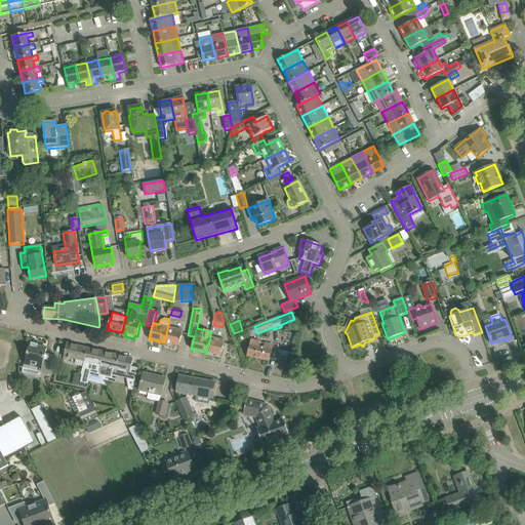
[(164,342),(178,346),(183,330),(168,326),(164,342)]
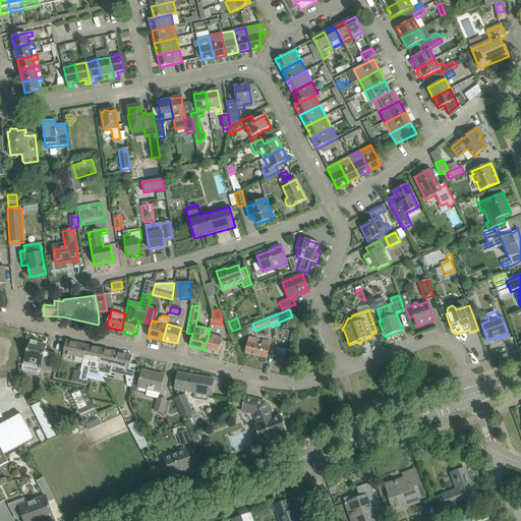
[(205,350),(219,353),(222,341),(218,340),(219,337),(210,335),(211,329),(210,329),(209,334),(205,350)]
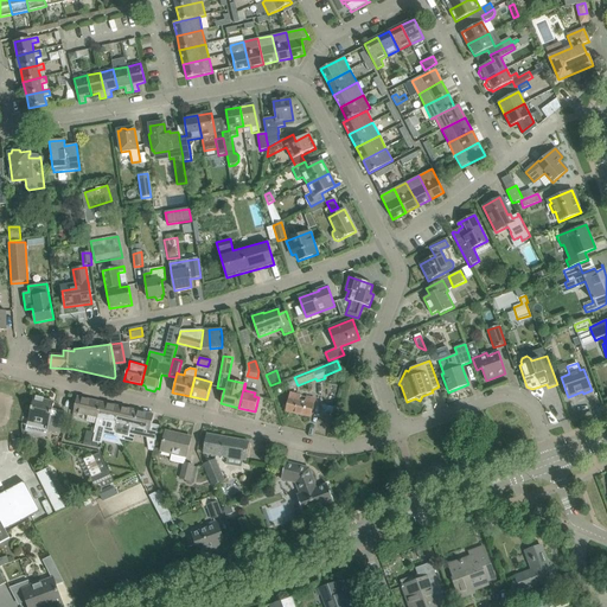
[(299,401),(300,396),(291,394),(286,411),(311,417),(314,400),(306,397),(305,402),(299,401)]
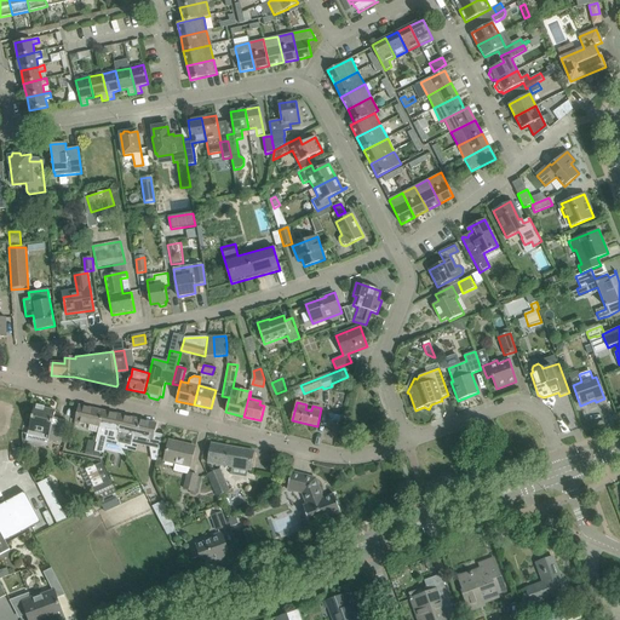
[(38,438),(40,432),(50,435),(47,440),(61,443),(65,420),(55,418),(56,412),(35,406),(28,436),(38,438)]
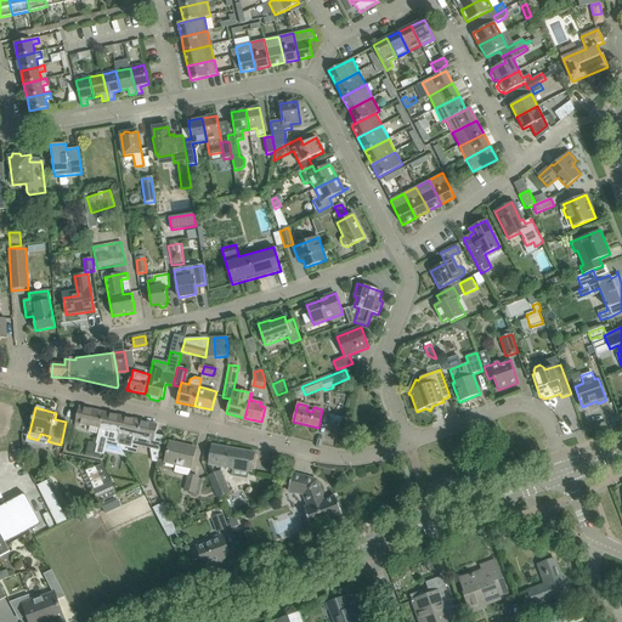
[(79,407),(75,423),(100,429),(103,413),(79,407)]
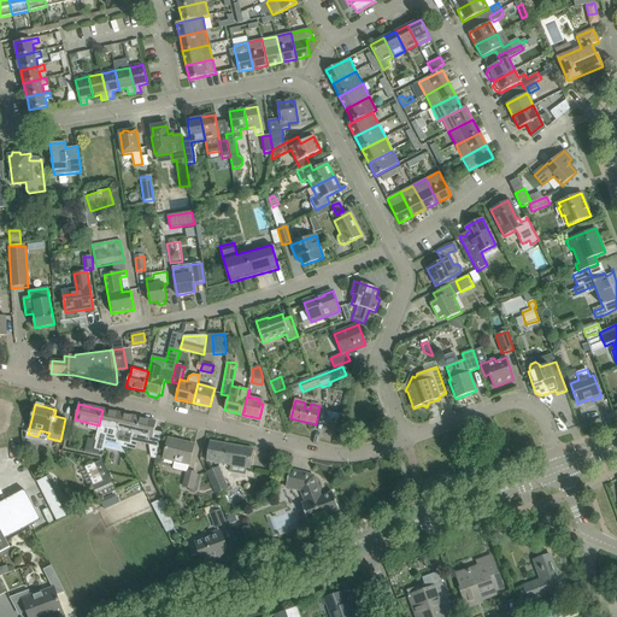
[(103,410),(99,425),(95,440),(97,441),(94,450),(99,451),(104,452),(107,435),(116,438),(122,413),(103,410)]
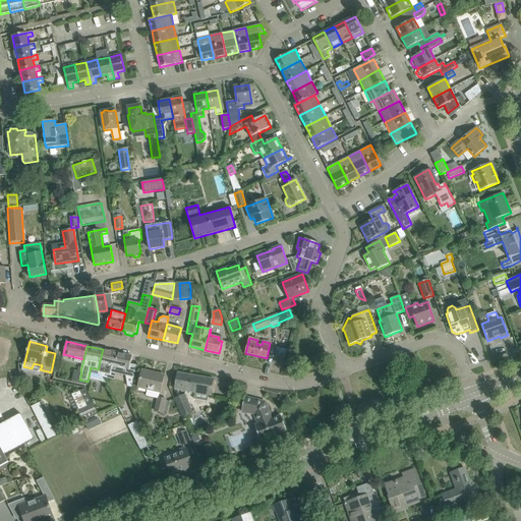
[(128,372),(132,356),(103,349),(98,369),(100,372),(110,374),(111,368),(128,372)]
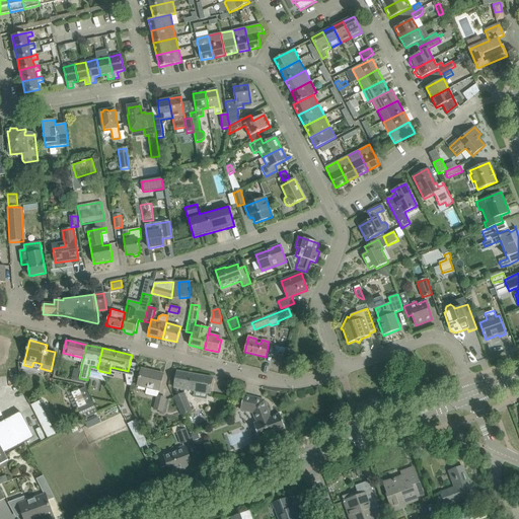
[(74,369),(71,380),(84,383),(83,379),(79,378),(81,371),(80,370),(74,369)]
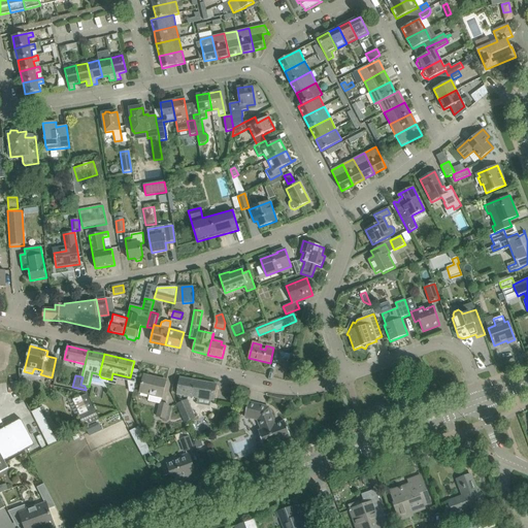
[(162,397),(166,382),(144,375),(140,392),(162,397)]
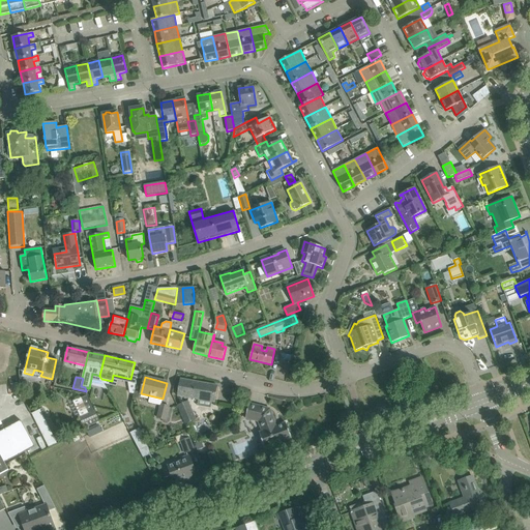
[(215,403),(217,386),(180,379),(177,396),(215,403)]
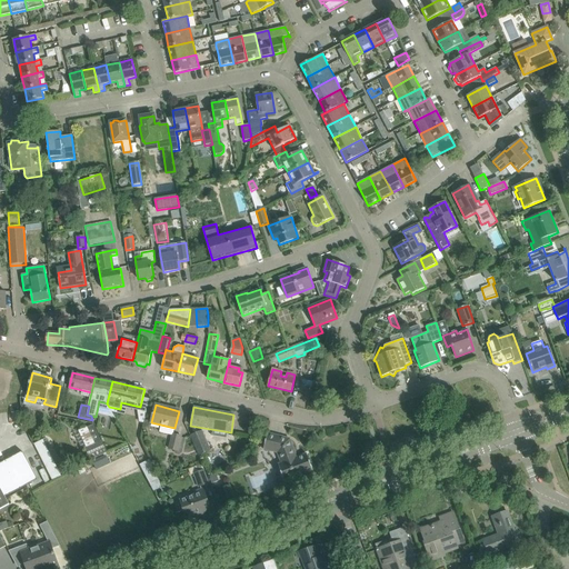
[(93,423),(73,432),(81,449),(83,448),(90,460),(107,452),(93,423)]
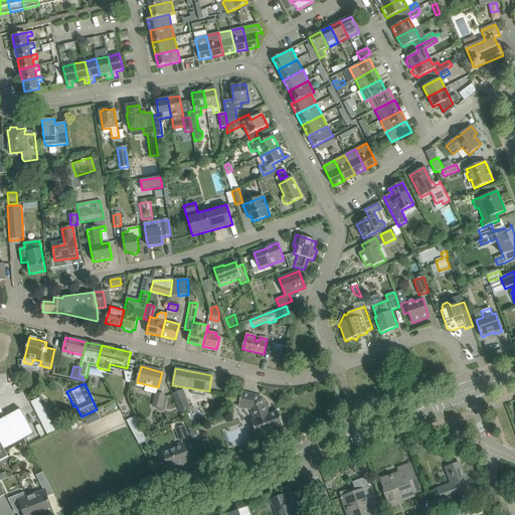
[(179,391),(172,394),(180,412),(190,407),(182,389),(179,391)]
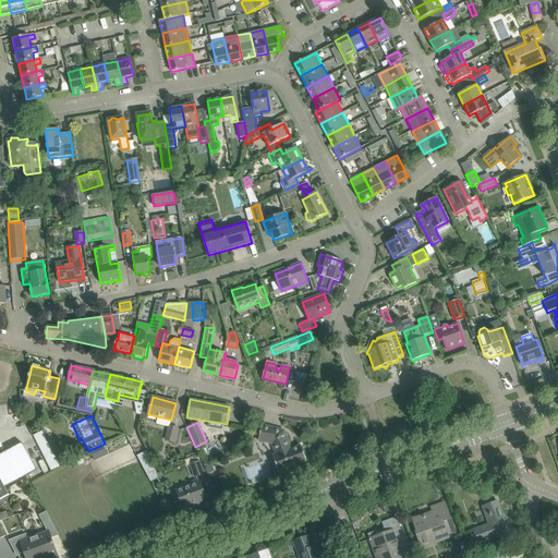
[(276,428),(263,425),(258,440),(273,445),(276,455),(273,456),(279,473),(307,463),(301,445),(291,449),(287,438),(283,439),(281,434),(276,432),(276,428)]
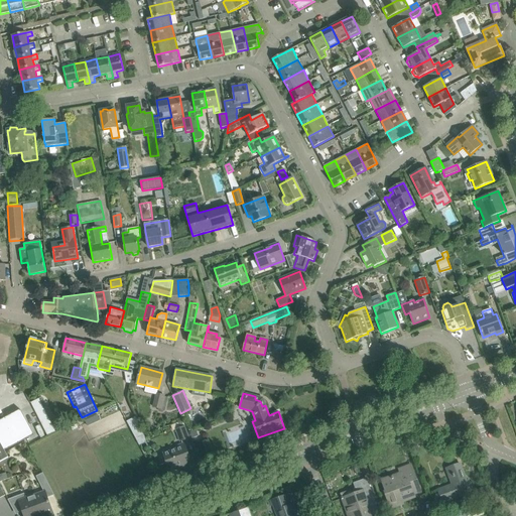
[(161,409),(164,397),(156,395),(153,407),(161,409)]
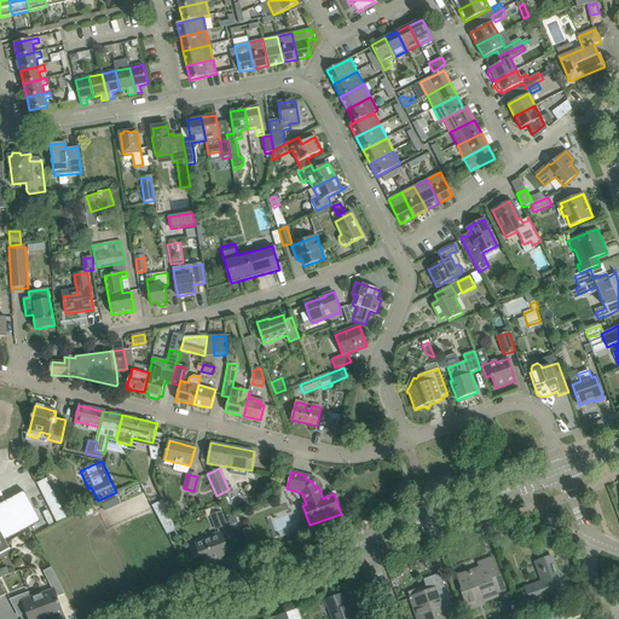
[(48,478),(38,482),(58,522),(68,518),(48,478)]
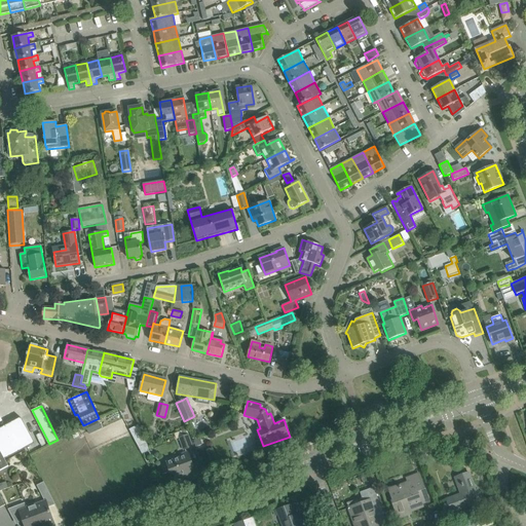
[(99,423),(86,428),(89,435),(102,429),(99,423)]
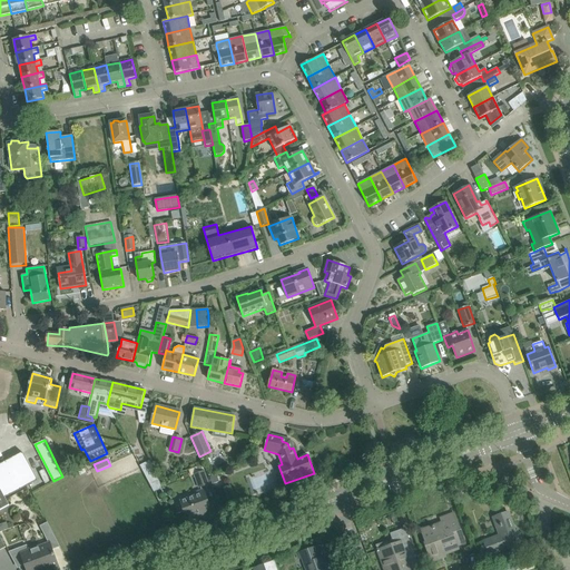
[(150,461),(140,465),(149,484),(159,480),(153,468),(150,461)]
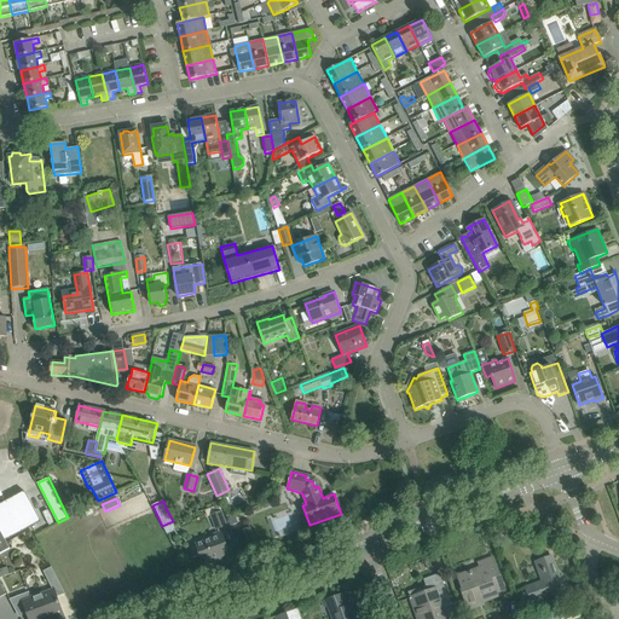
[(93,514),(90,505),(82,509),(87,518),(93,514)]
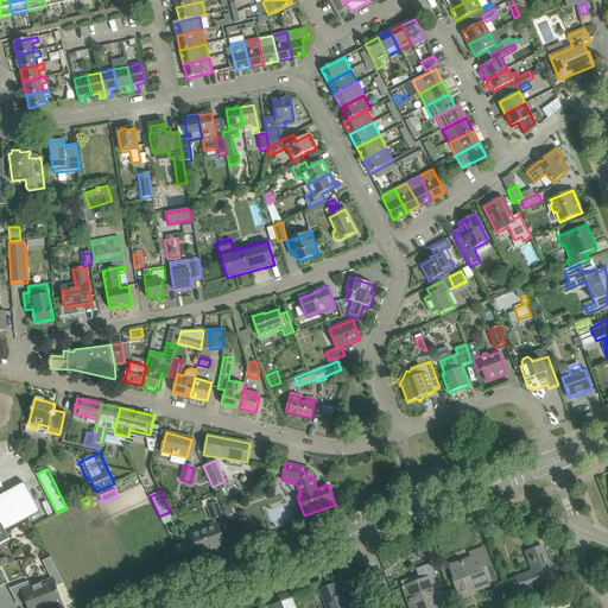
[(217,502),(207,506),(213,520),(222,517),(217,502)]
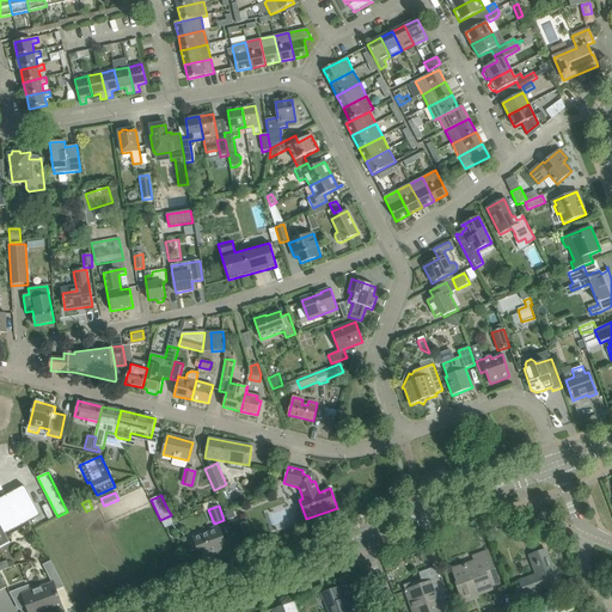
[(238,512),(224,516),(227,525),(240,520),(238,512)]
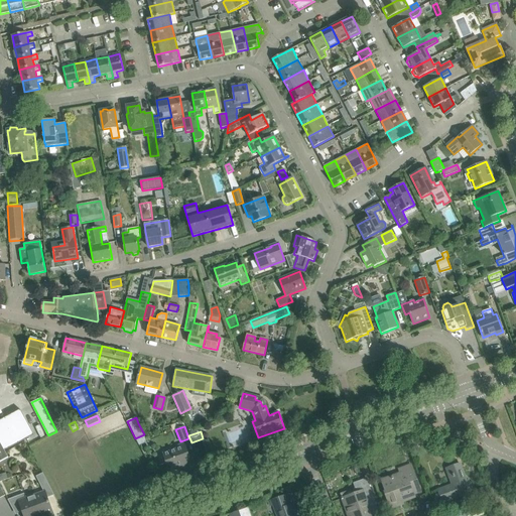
[(0,486),(0,462),(8,458),(0,441),(0,496),(4,495),(4,496),(5,496),(0,486)]
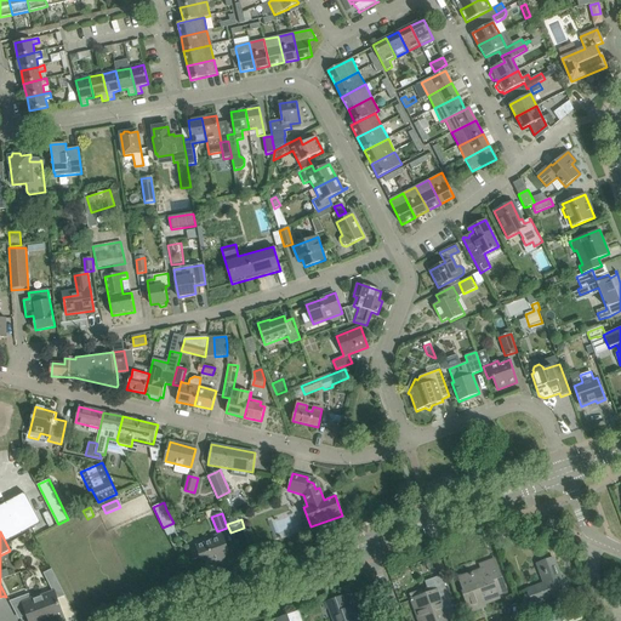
[(197,546),(203,565),(218,560),(218,563),(231,558),(222,534),(211,537),(212,540),(197,546)]
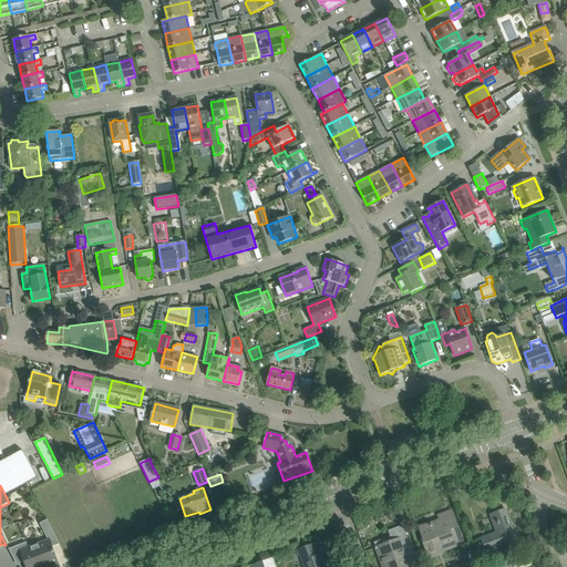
[(454,544),(463,540),(452,511),(437,516),(440,521),(419,528),(423,540),(422,540),(429,559),(437,556),(437,554),(455,546),(454,544)]
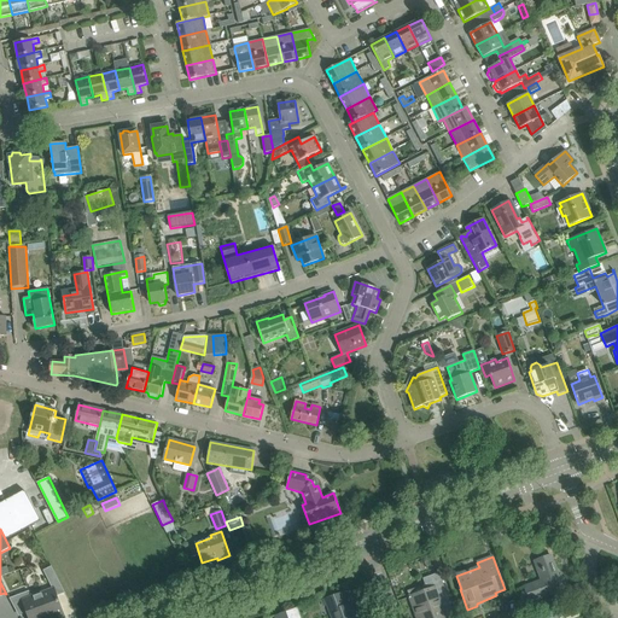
[(551,557),(535,563),(542,581),(525,587),(530,602),(554,593),(566,588),(563,578),(559,579),(551,557)]
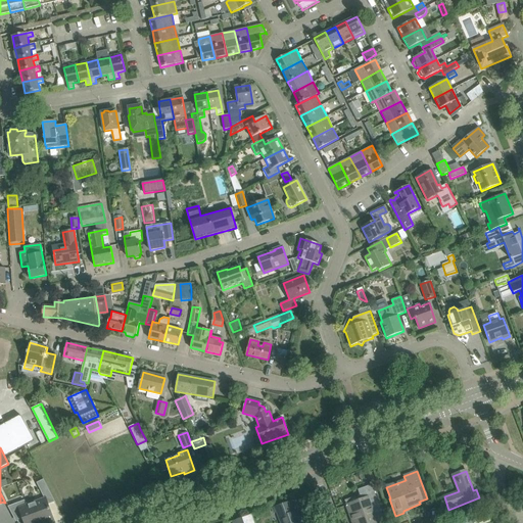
[(44,480),(37,483),(43,495),(50,491),(44,480)]
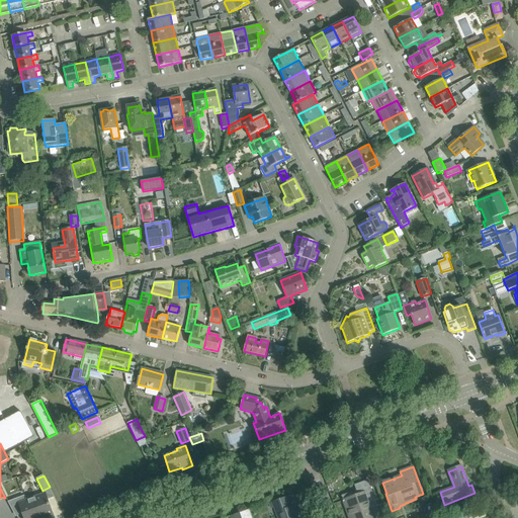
[(342,496),(341,496),(349,517),(372,517),(373,517),(370,510),(377,507),(368,481),(354,485),(358,495),(343,500),(342,496)]
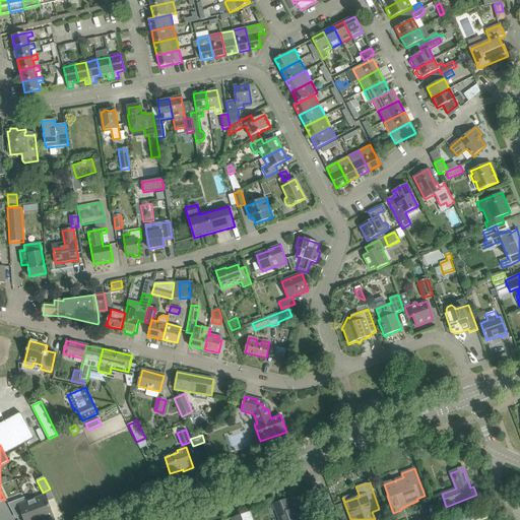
[(24,498),(8,504),(13,514),(20,510),(23,519),(50,519),(54,519),(46,496),(39,498),(41,502),(30,506),(28,502),(26,503),(24,498)]
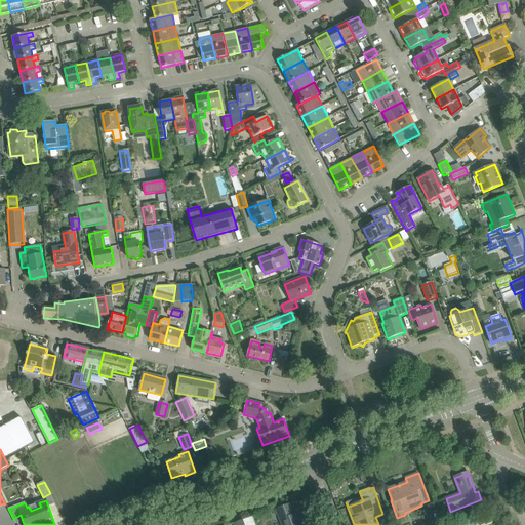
[(498,500),(486,506),(488,512),(501,508),(498,500)]
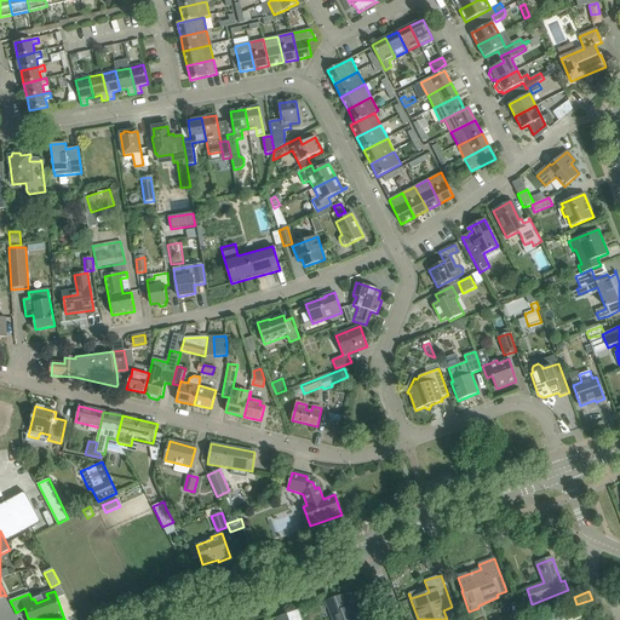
[(323,603),(325,608),(328,607),(333,619),(356,619),(351,607),(348,608),(343,596),(323,603)]
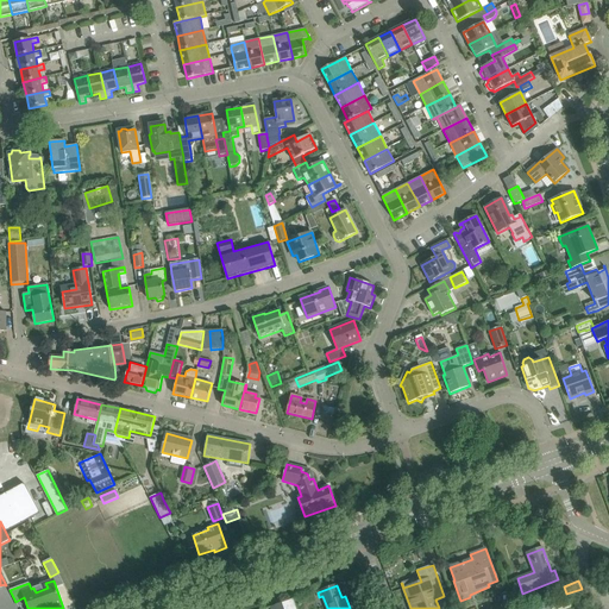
[(557,597),(551,600),(553,608),(560,607),(557,597)]
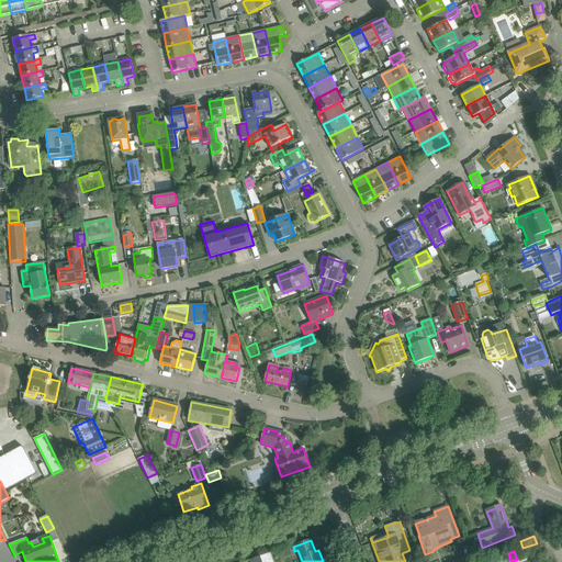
[(273,561),(270,552),(249,560),(250,561),(273,561)]
